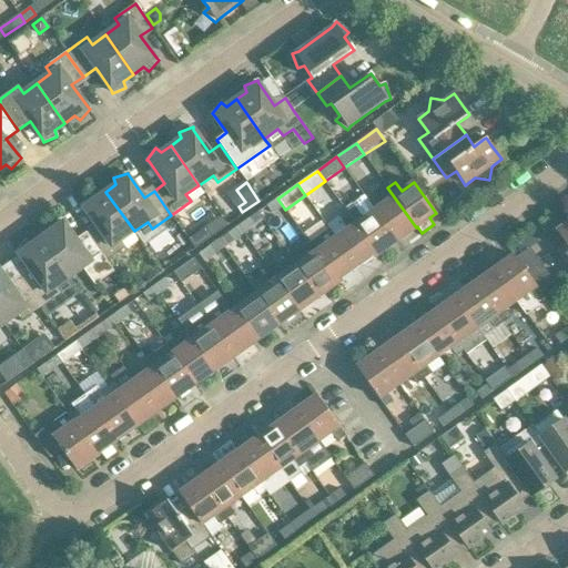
[(386,202),(375,210),(396,241),(416,227),(387,188),(381,193),(386,202)]
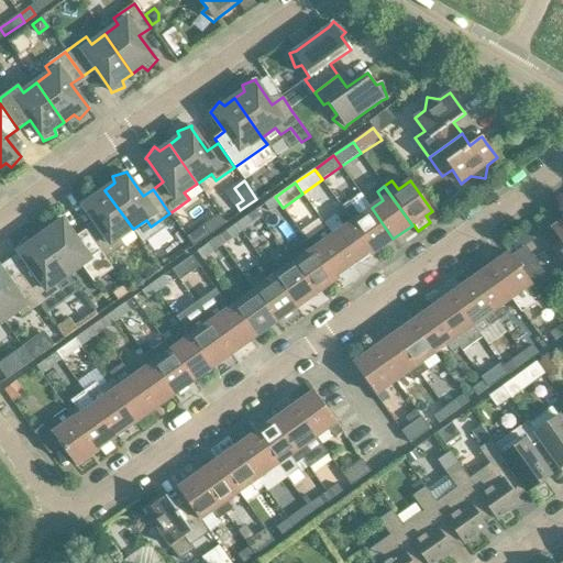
[(98,228),(88,234),(106,258),(124,245),(120,239),(133,229),(105,190),(95,197),(90,192),(80,203),(83,206),(98,228)]
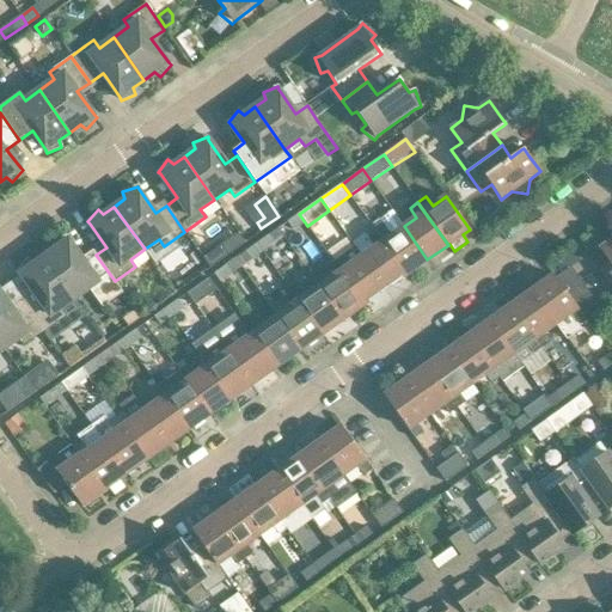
[(372,226),(375,232),(407,275),(427,259),(404,226),(392,210),(372,226)]
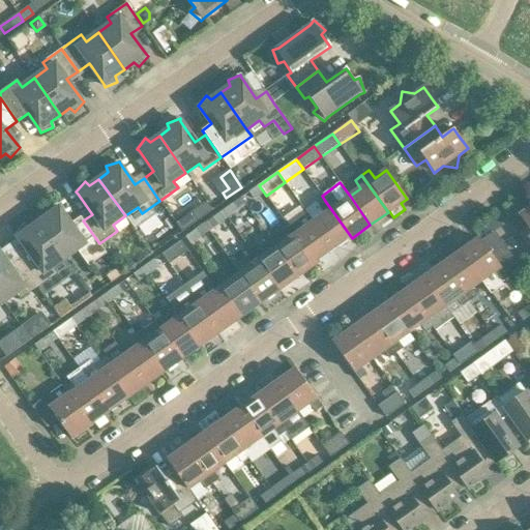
[(259,185),(249,193),(254,199),(264,193),(259,185)]
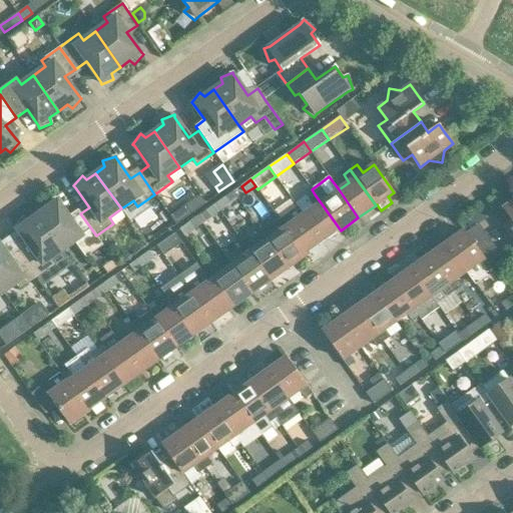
[(512,190),(511,201),(502,207),(511,220),(503,225),(512,239),(512,190)]
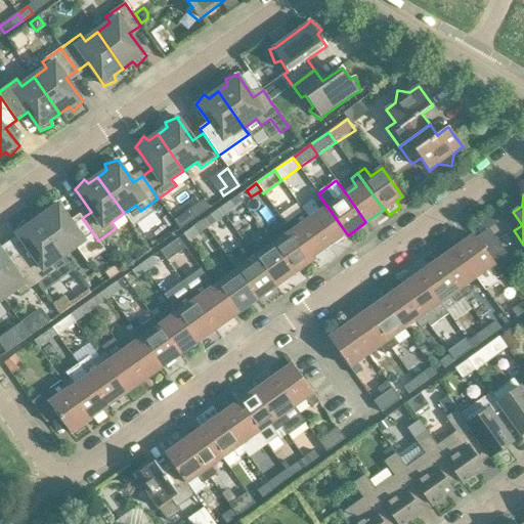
[(238,195),(220,209),(225,216),(244,203),(238,195)]
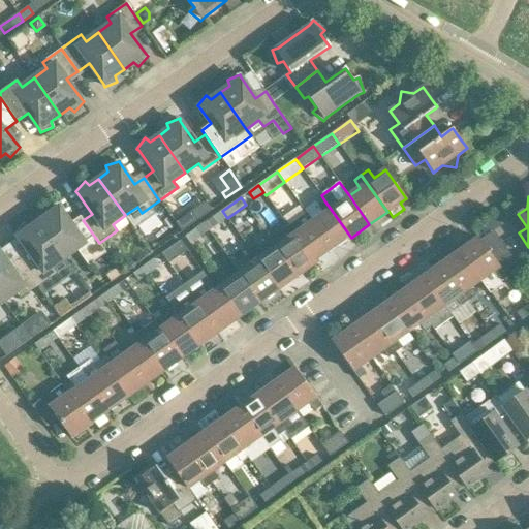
[(323,214),(312,222),(333,250),(351,238),(324,200),(317,206),(323,214)]
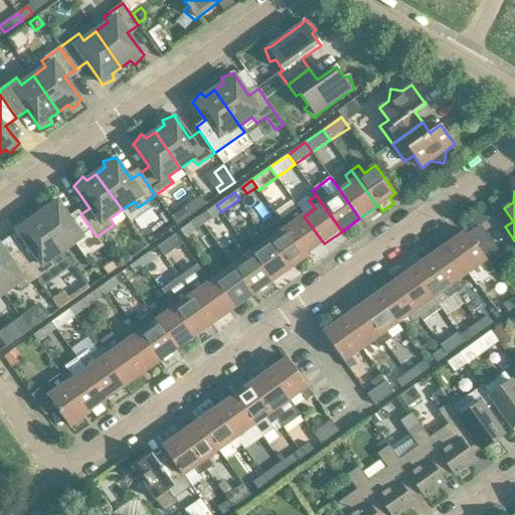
[(46,209),(37,215),(62,251),(74,242),(87,259),(104,246),(97,236),(80,214),(71,221),(57,201),(56,198),(44,203),(46,209)]
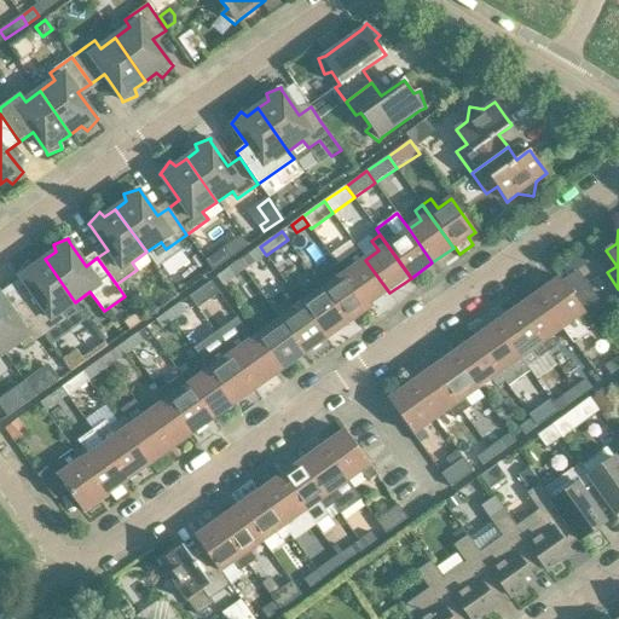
[(260,247),(239,261),(244,270),(266,255),(260,247)]
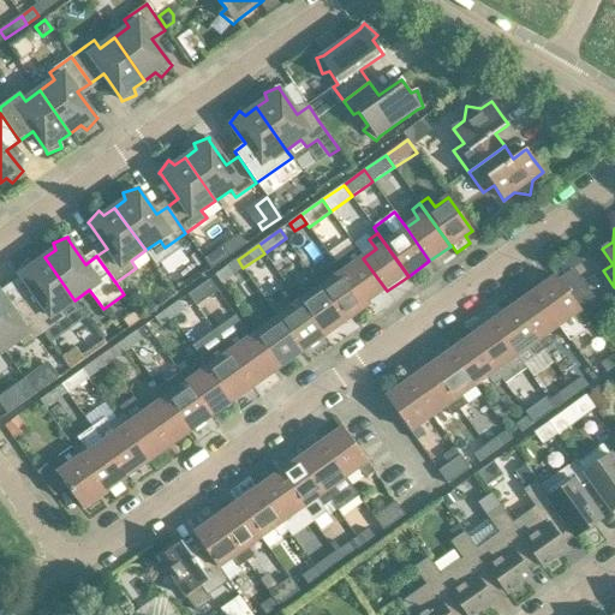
[(222,246),(204,260),(212,269),(230,257),(222,246)]
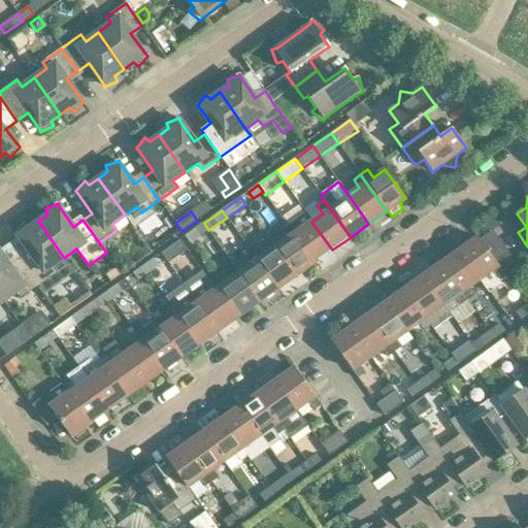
[(306,212),(288,226),(314,263),(332,250),(311,222),(306,212)]
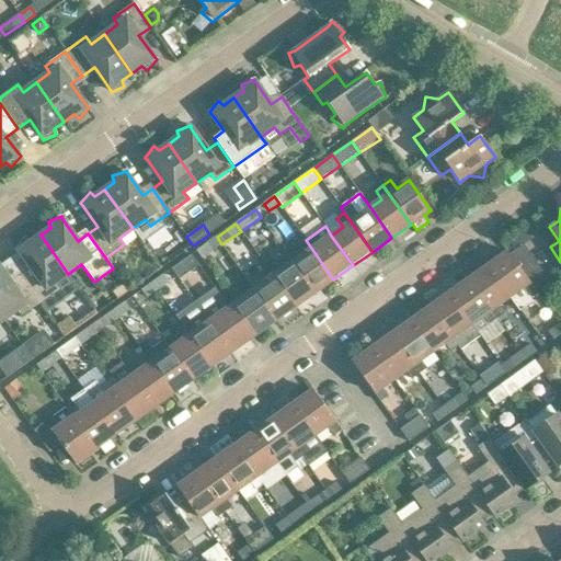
[(24,279),(41,304),(59,290),(55,284),(68,274),(41,235),(31,242),(25,238),(15,249),(19,251),(34,273),(24,279)]
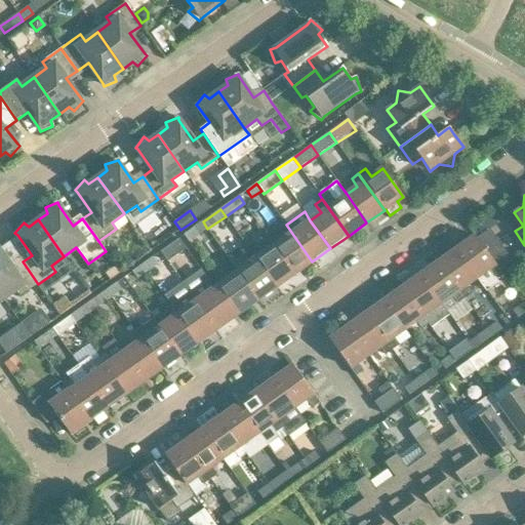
[(203,221),(184,235),(189,242),(207,229),(203,221)]
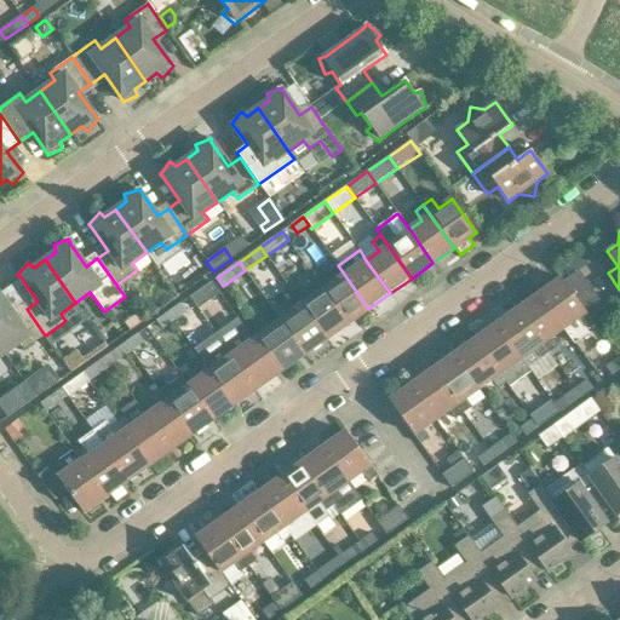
[(337,281),(323,290),(348,323),(368,309),(338,265),(329,271),(337,281)]
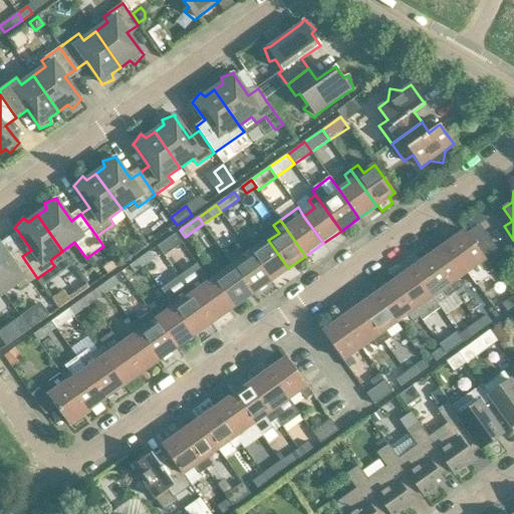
[(466,231),(447,244),(467,272),(477,285),(489,277),(485,271),(491,267),(489,264),(481,253),(467,233),(466,231)]
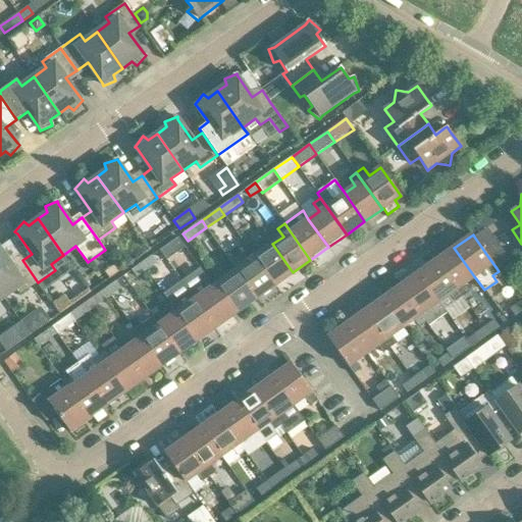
[(178,238),(168,245),(160,251),(167,260),(186,247),(178,238)]
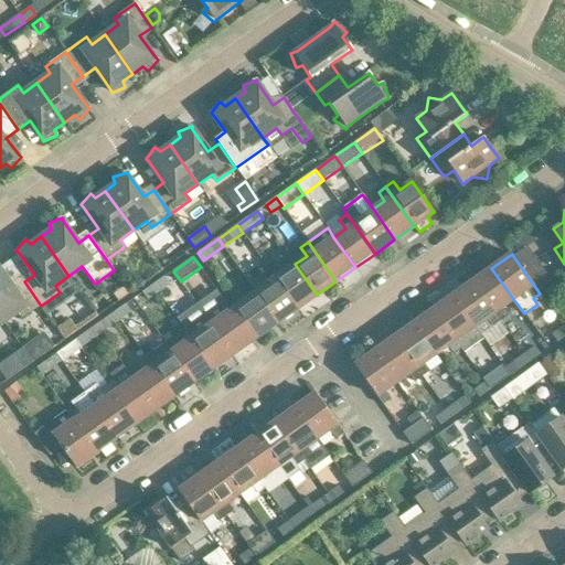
[(317,295),(295,264),(283,273),(277,264),(269,269),(297,309),(317,295)]
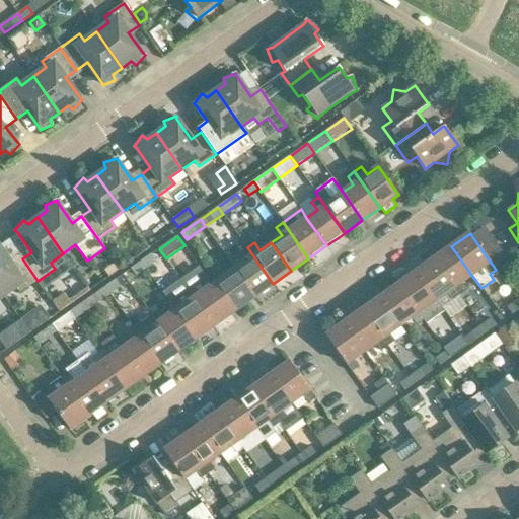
[(471,275),(451,246),(434,258),(459,295),(466,290),(460,282),(471,275)]
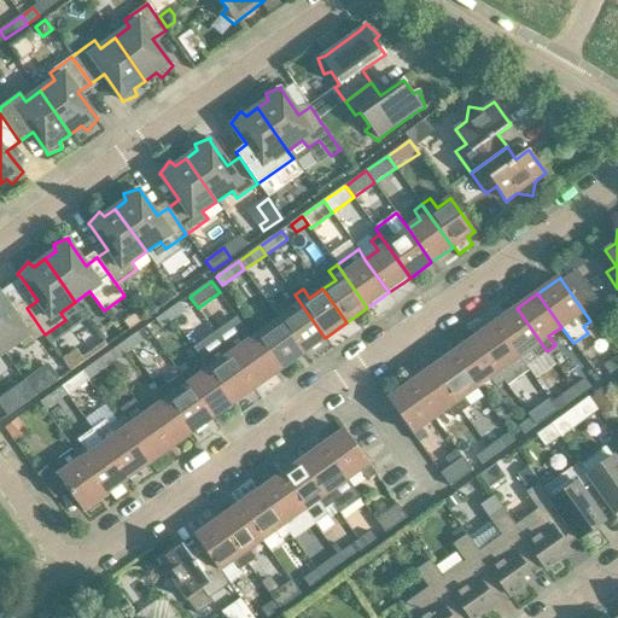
[(0,345),(4,353),(19,342),(24,349),(45,334),(27,308),(15,316),(0,295),(0,345)]
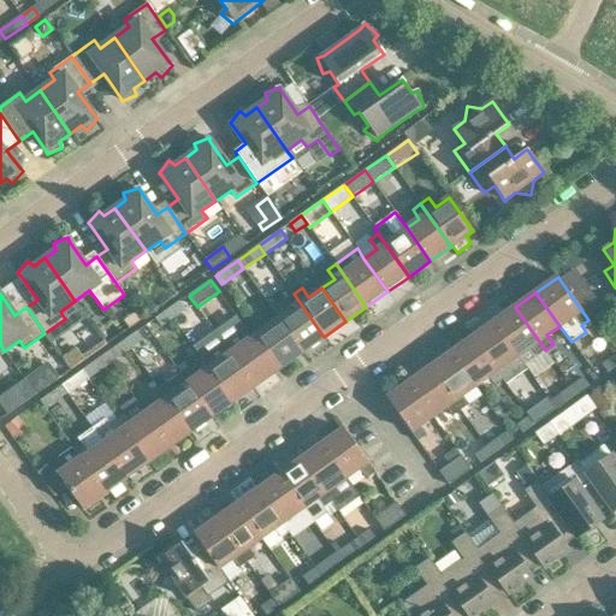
[(292,309),(279,319),(303,351),(324,337),(294,294),(285,300),(292,309)]
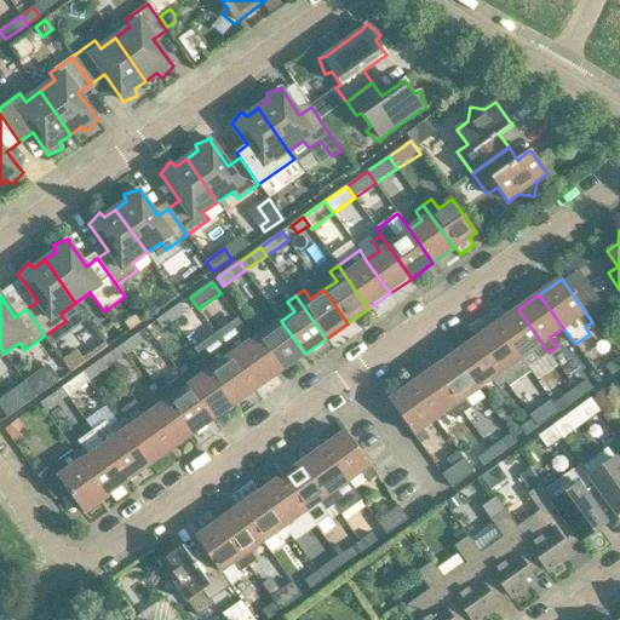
[(592,296),(580,305),(590,319),(603,310),(592,296)]
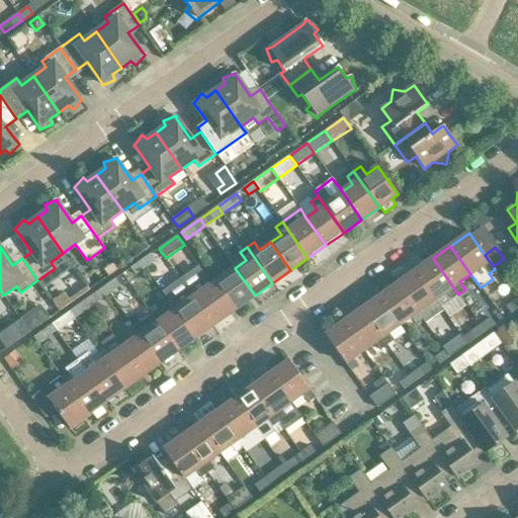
[(141,261),(146,268),(156,261),(151,254),(141,261)]
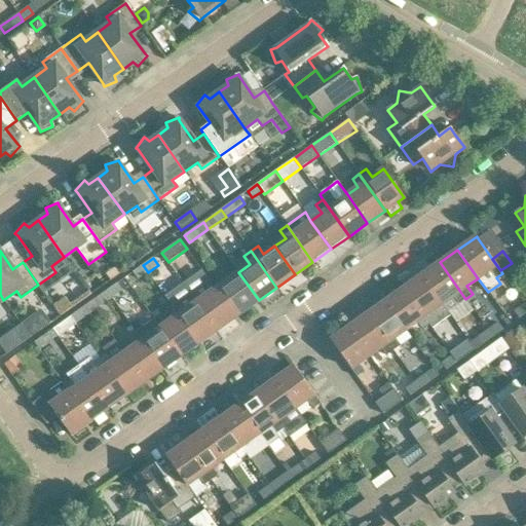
[(440,262),(421,275),(442,304),(453,296),(458,304),(465,299),(440,262)]
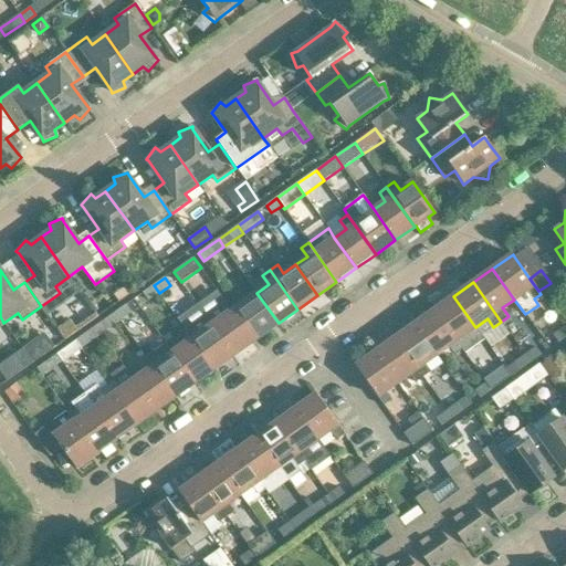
[(154,285),(143,293),(148,301),(159,293),(154,285)]
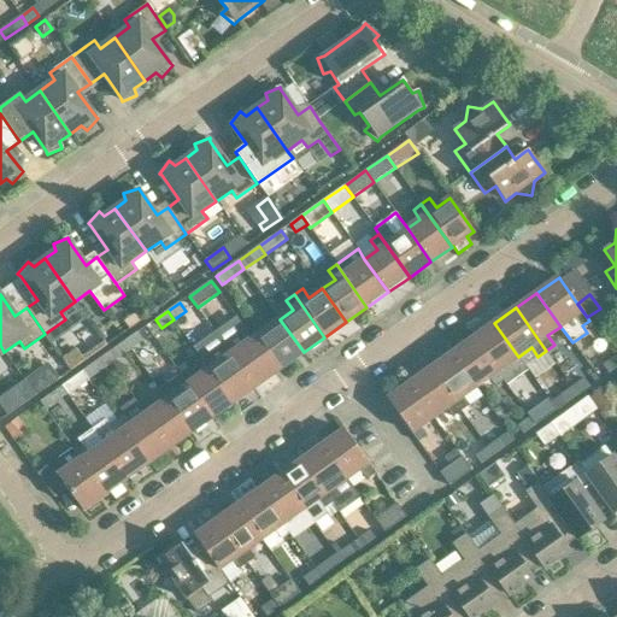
[(304,352),(280,319),(266,328),(259,318),(251,324),(258,334),(254,336),(278,370),(282,368),(304,352)]
